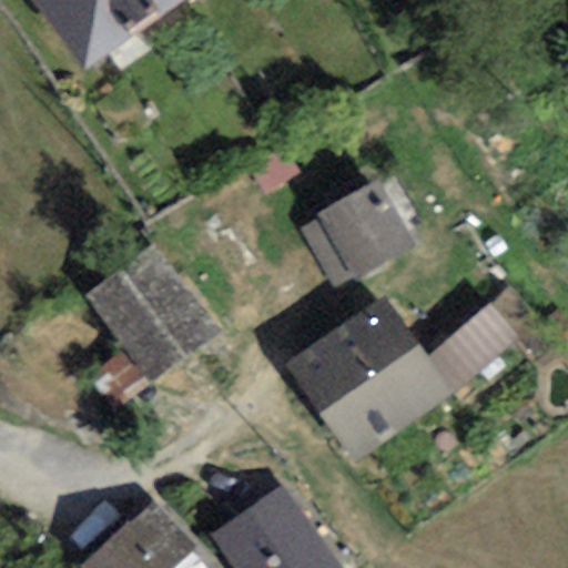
[(31,0),(88,71),(181,0),(31,0)]
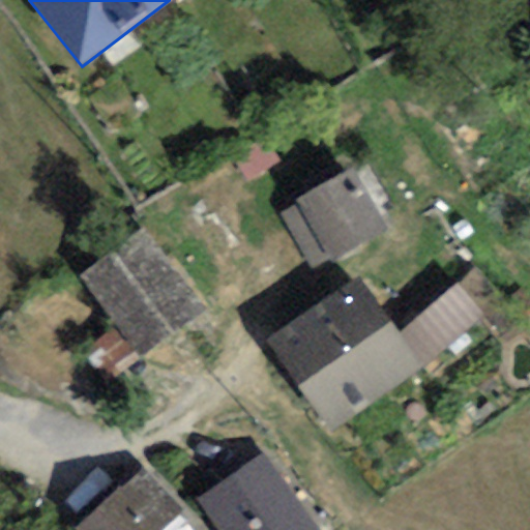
[(386,231),(350,169),(296,201),(298,204),(330,259),(332,262),(386,231)]
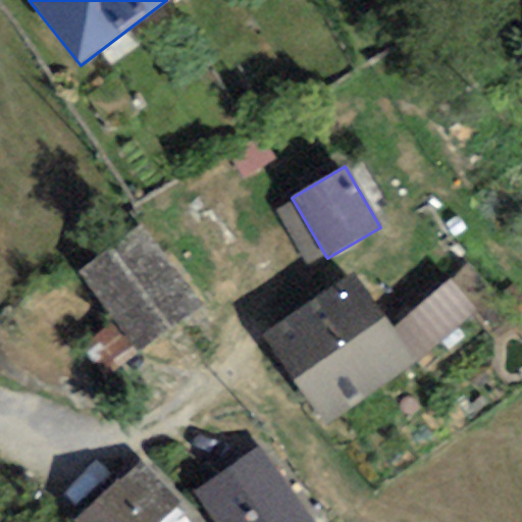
[(308,265),(325,255),(294,201),(276,211),(308,265)]
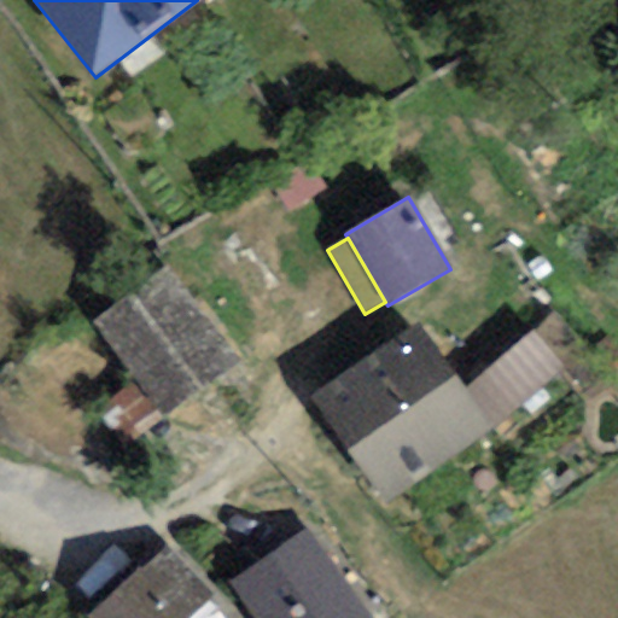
[(161,420),(239,361),(165,264),(88,324),(134,384),(161,420)]
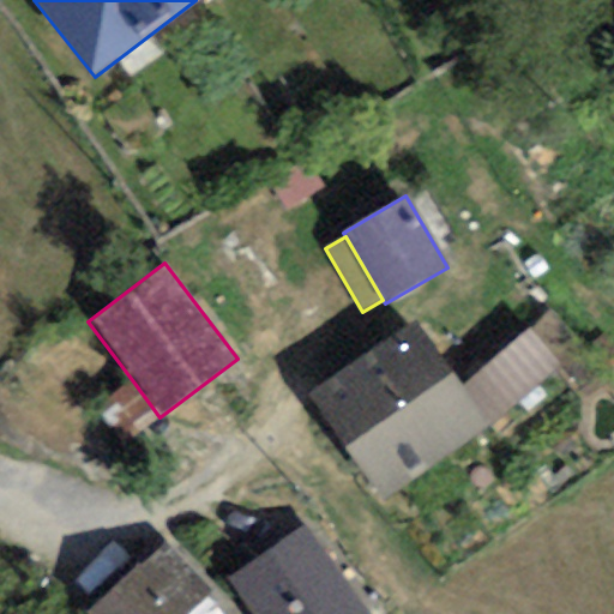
[(458,386),(415,324),(313,397),(385,498),(487,423),(458,386)]
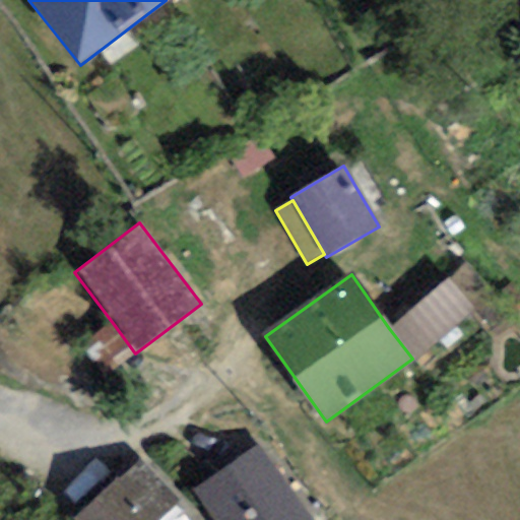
[(473,310),(449,279),(388,327),(412,359),(473,310)]
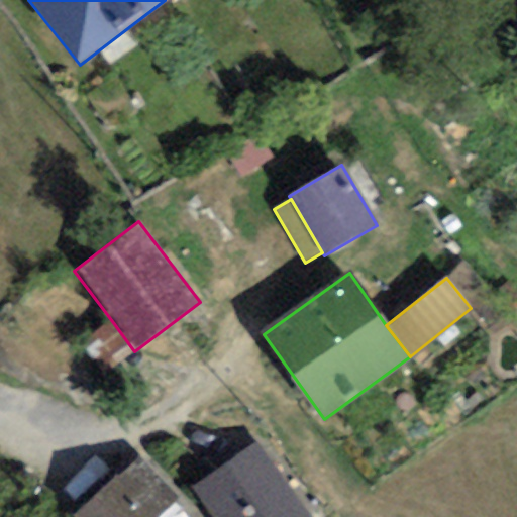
[(134,351),(112,321),(88,339),(110,370),(134,351)]
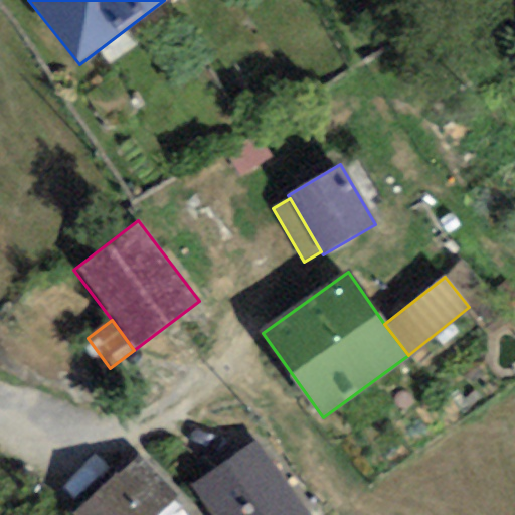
[(210,514),(308,514),(256,443),(190,485),(210,514)]
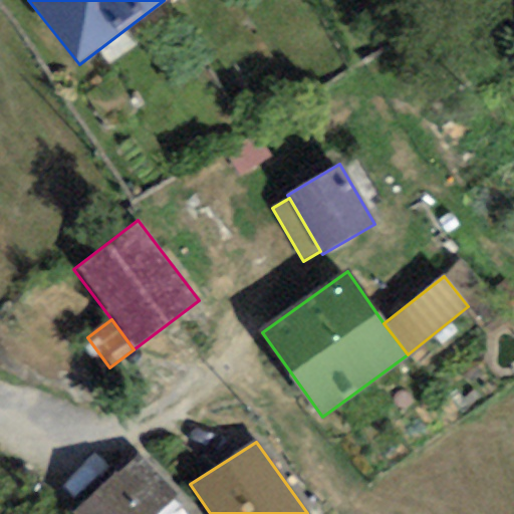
[(158,513),(176,498),(136,454),(71,513),(72,513),(158,513)]
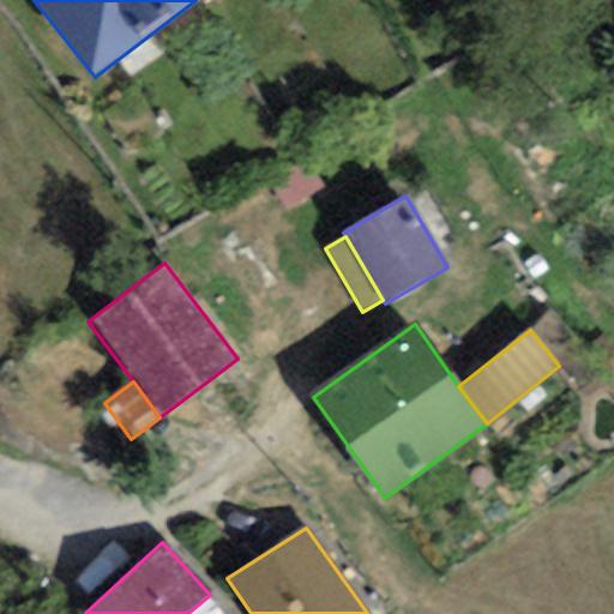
All buildings are outlined.
